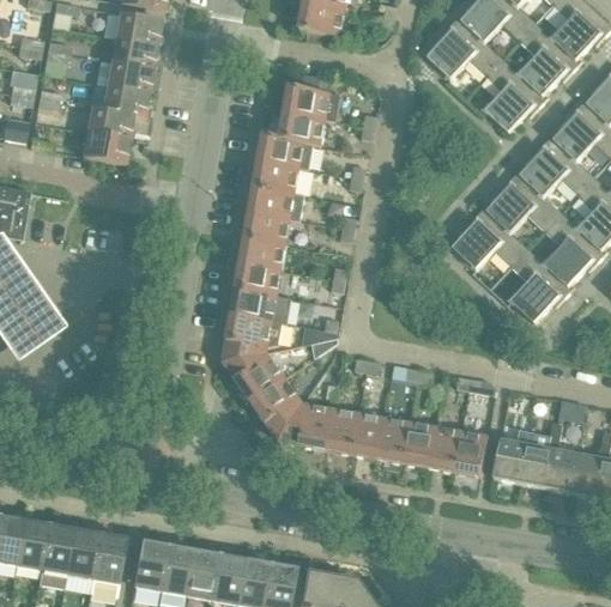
[(46,10),(48,0),(25,0),(24,5),(46,10)]
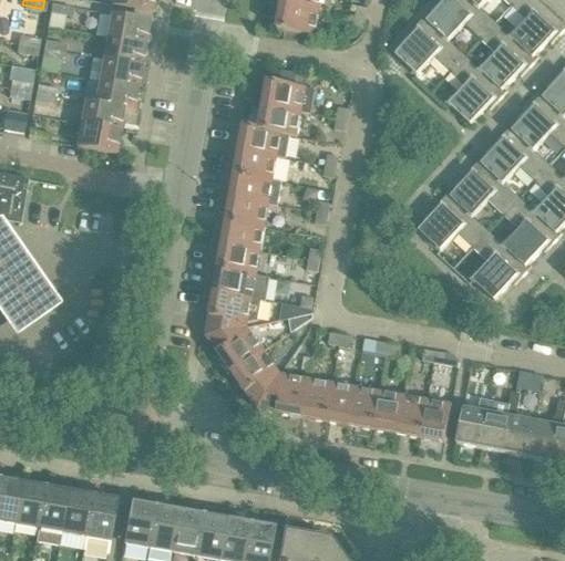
[(149,10),(150,0),(110,0),(110,2),(149,10)]
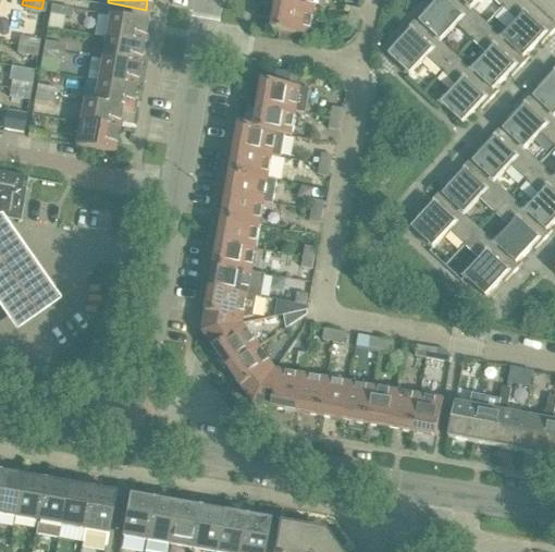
[(311,9),(312,0),(274,0),(274,2),(311,9)]
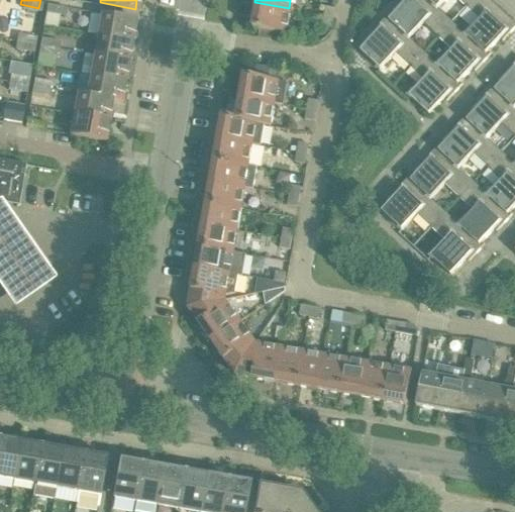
[(450,18),(435,5),(430,0),(400,0),(401,2),(388,16),(407,34),(421,20),(435,34),(450,18)]
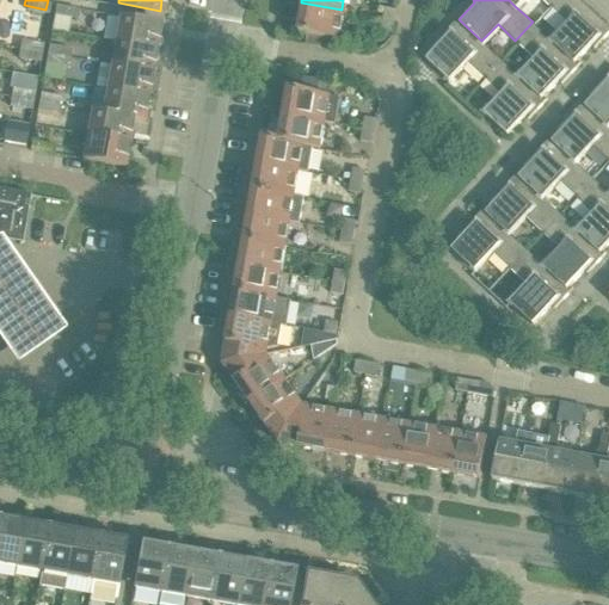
[(608,26),(608,25),(580,0),(552,0),(548,4),(565,20),(549,37),(573,60),(589,42),(592,44),(608,26)]
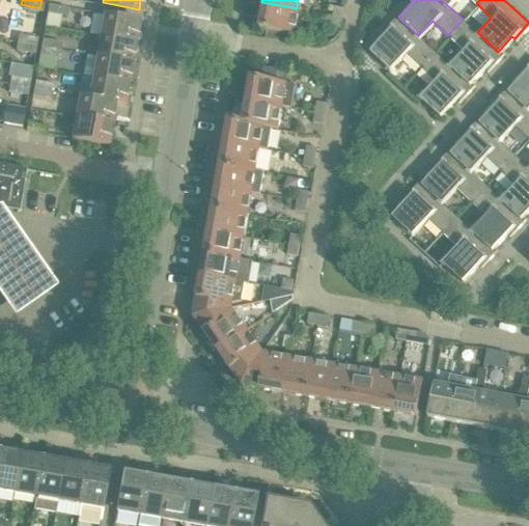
[(64,12),(65,4),(47,1),(45,8),(64,12)]
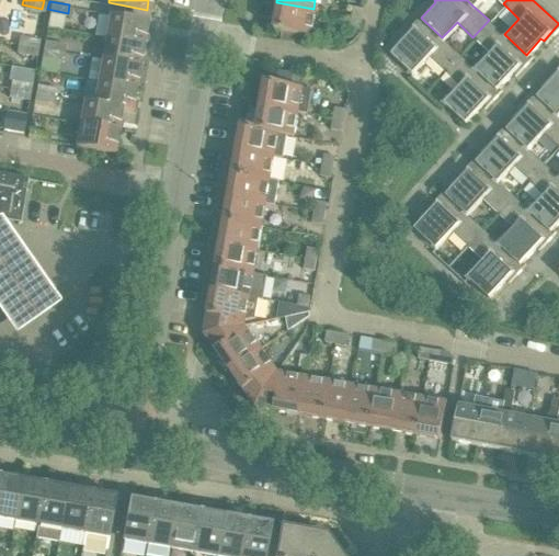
[(309,33),(314,9),(276,2),(272,26),(309,33)]
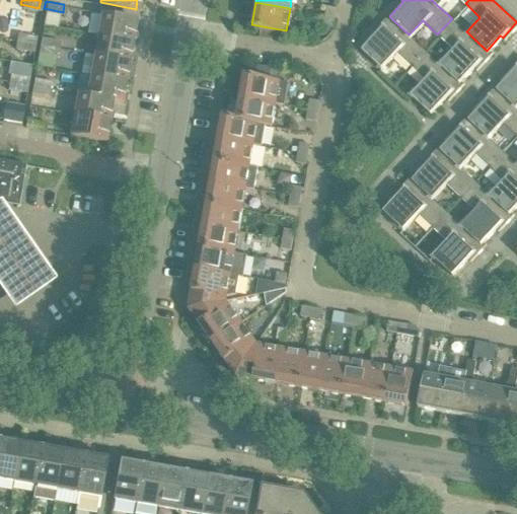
[(333,15),(335,5),(324,3),(322,13),(333,15)]
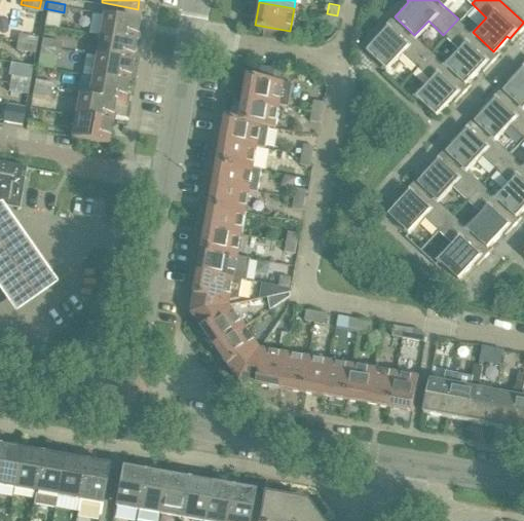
[(133,38),(137,16),(101,10),(97,32),(133,38)]
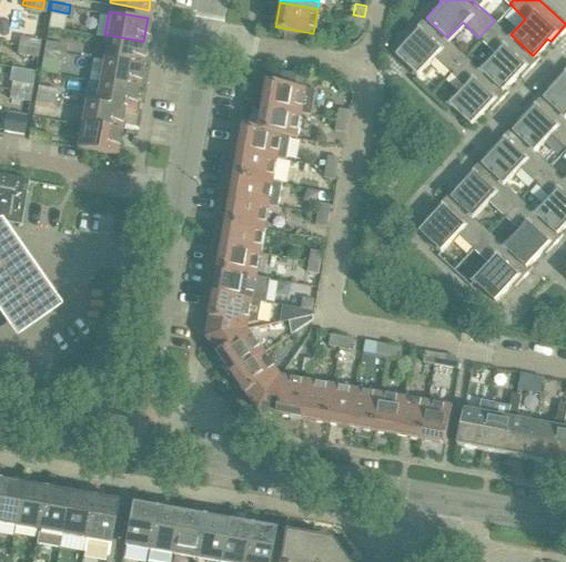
[(362,28),(364,17),(353,14),(351,26),(362,28)]
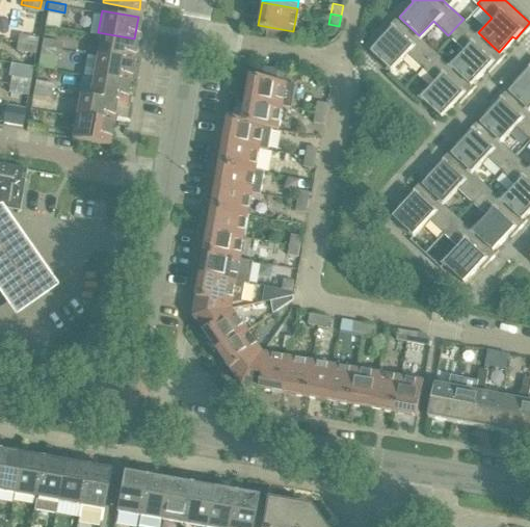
[(434,50),(419,35),(399,17),(396,15),(381,30),(385,33),(369,49),(390,68),(404,52),(420,66),(434,50)]
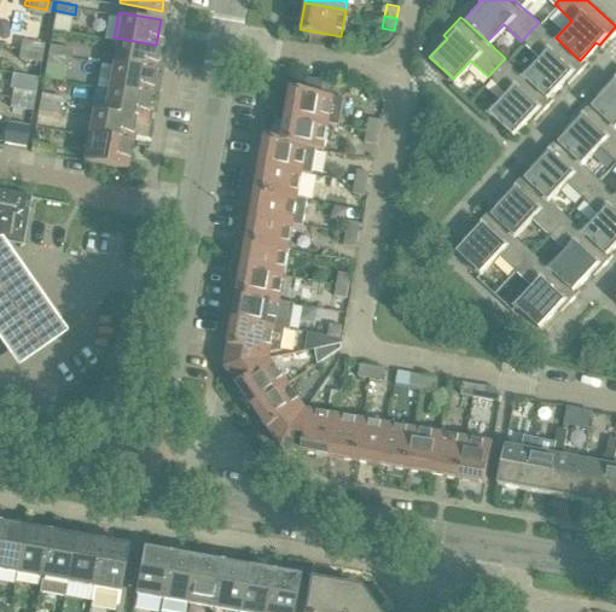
[(582,63),(580,60),(556,38),(539,22),(521,41),(539,57),(522,74),(546,95),(563,79),(565,81),(582,63)]
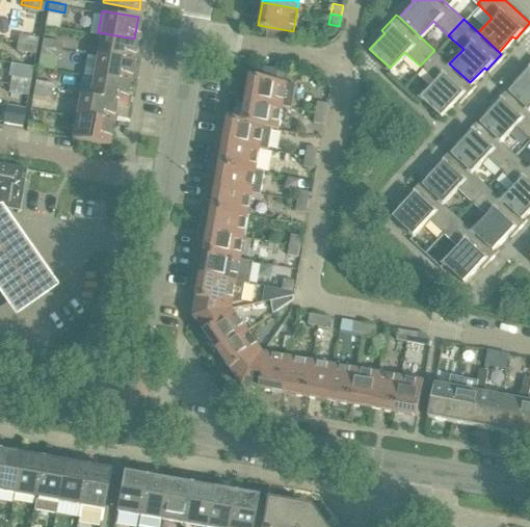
[(34,43),(35,34),(16,31),(15,38),(34,43)]
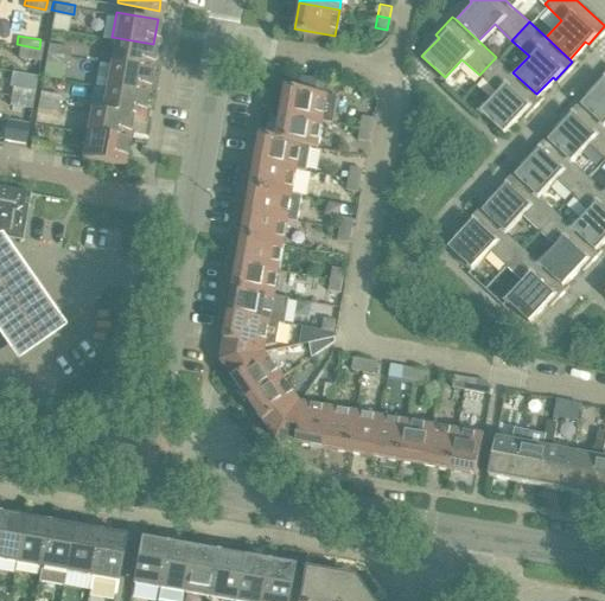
[(150,68),(153,44),(112,37),(108,61),(150,68)]
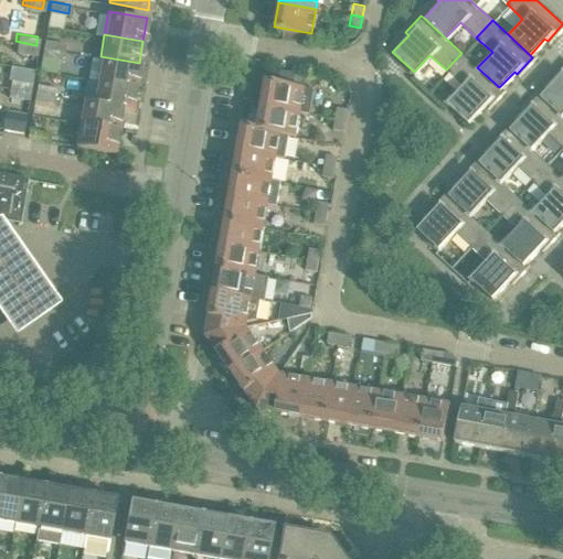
[(62,50),(63,41),(43,38),(41,45),(62,50)]
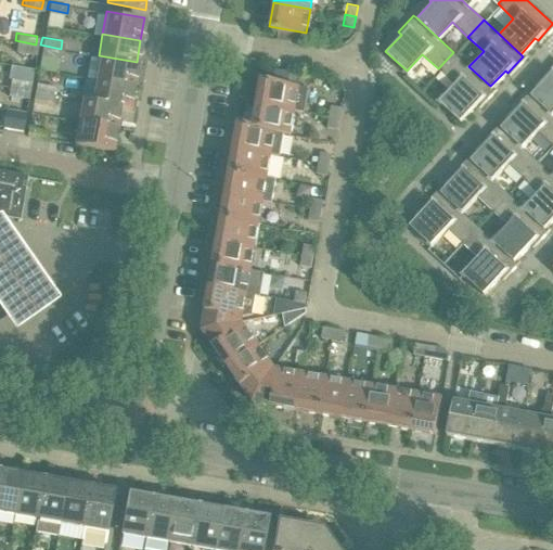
[(34,52),(36,45),(15,40),(14,49),(34,52)]
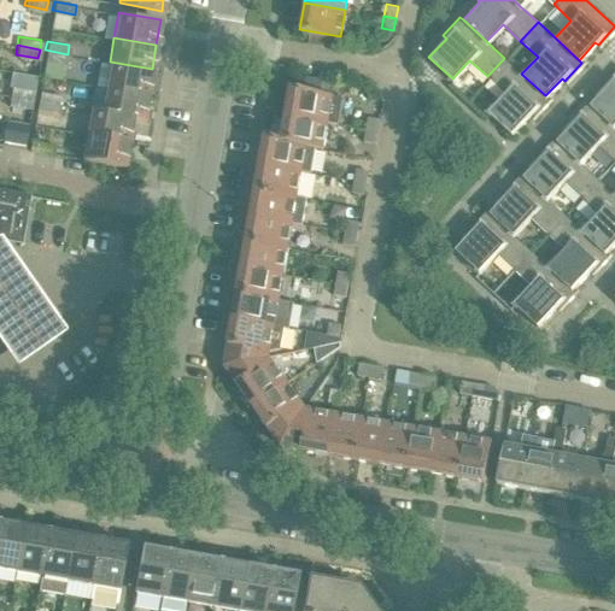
[(68,54),(45,50),(44,59),(66,63),(68,54)]
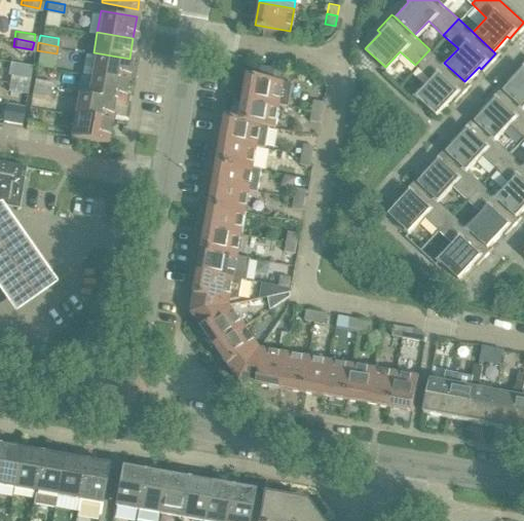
[(464,81),(444,63),(429,49),(415,65),(429,78),(414,95),(435,113),(450,98),(452,100),(468,84),(464,81)]
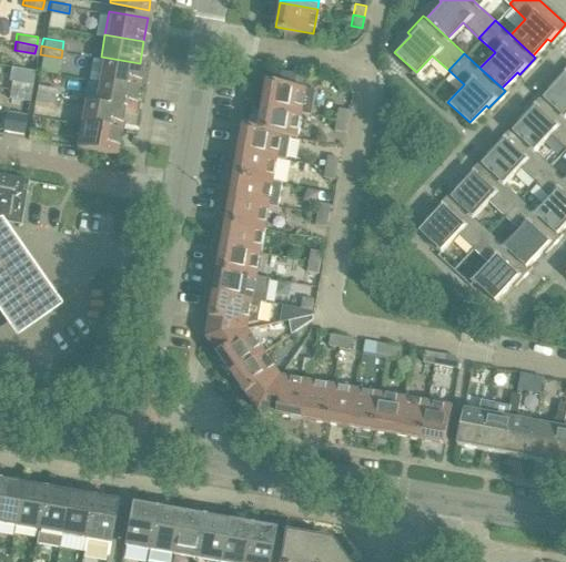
[(135,87),(140,63),(101,57),(97,80),(135,87)]
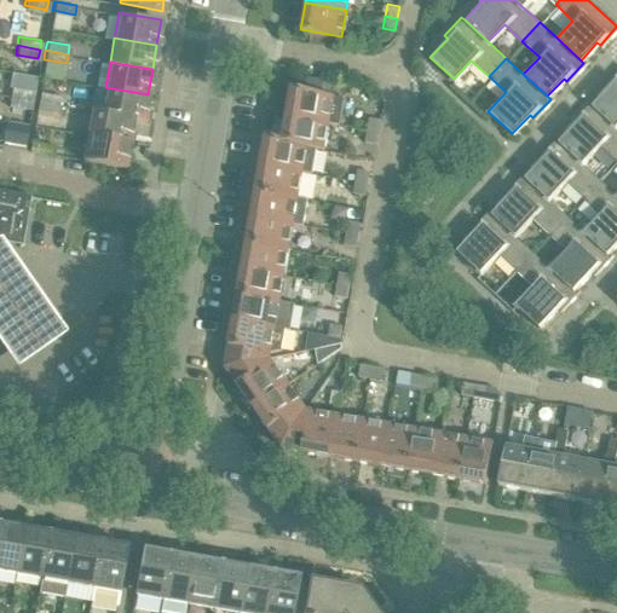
[(616,69),(605,84),(607,86),(592,103),(615,126),(616,122),(616,69)]
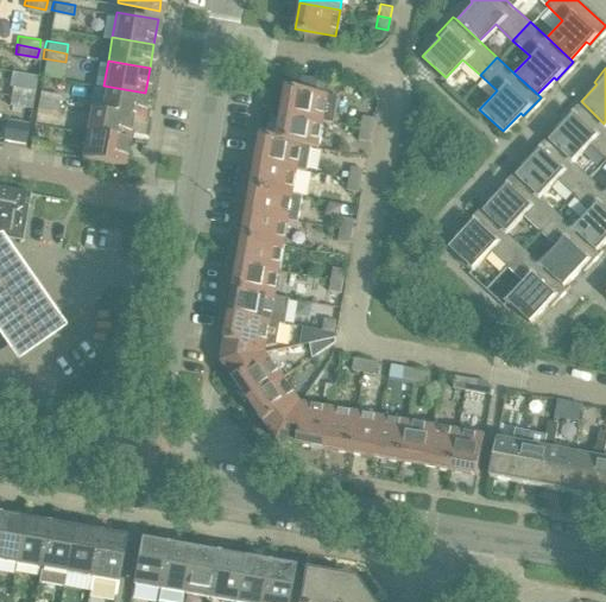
[(30,96),(32,87),(10,83),(8,93),(30,96)]
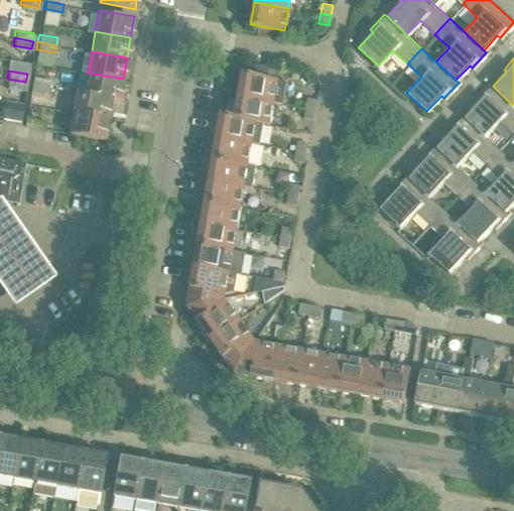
[(280,101),(284,79),(242,72),(238,94),(272,100),(280,101)]
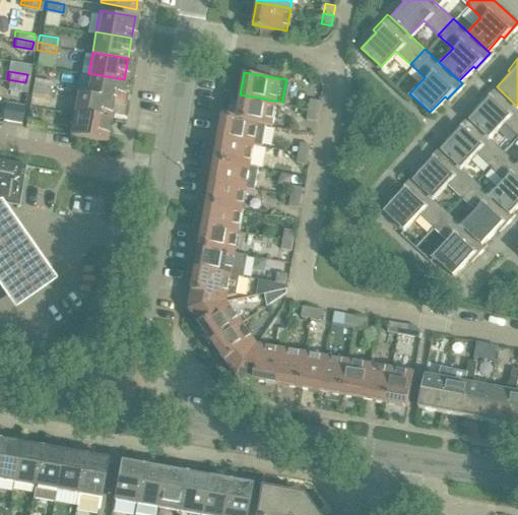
[(121,100),(124,79),(88,73),(85,91),(84,92),(111,98),(121,100)]
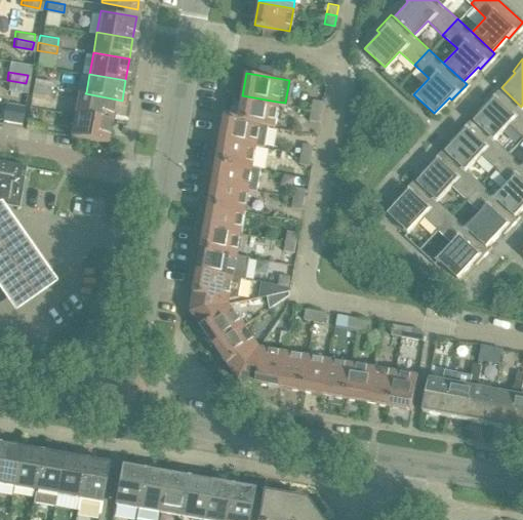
[(50,87),(51,79),(33,76),(31,84),(50,87)]
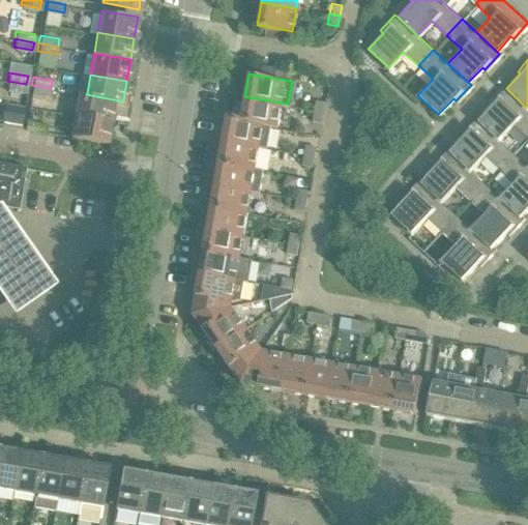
[(25,91),(26,84),(7,81),(6,88),(25,91)]
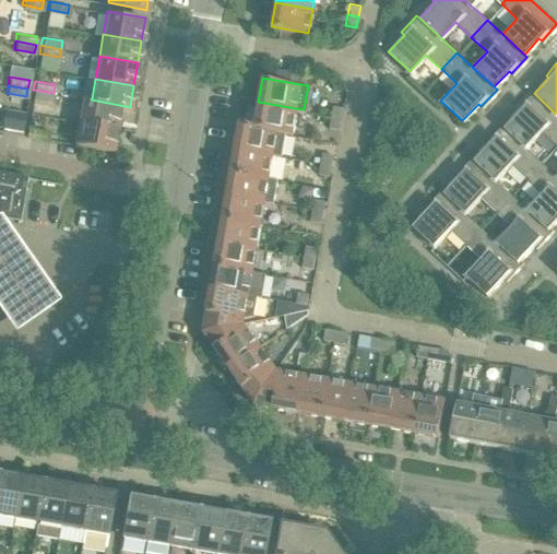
[(51,101),(54,93),(33,90),(32,97),(51,101)]
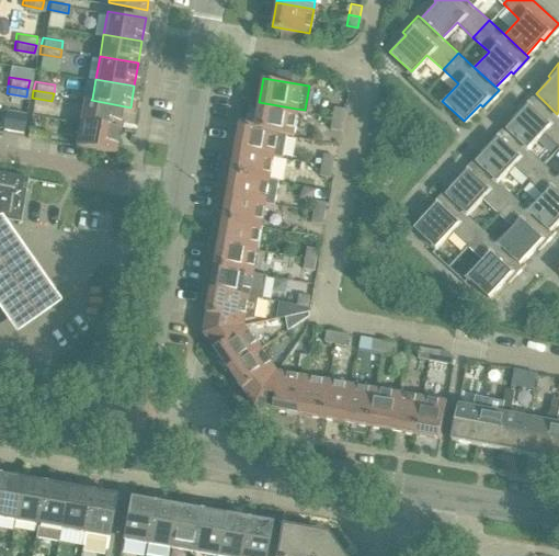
[(558,115),(557,114),(536,93),(533,91),(517,109),(520,111),(505,126),(527,147),(542,131),(557,146),(558,143),(558,115)]
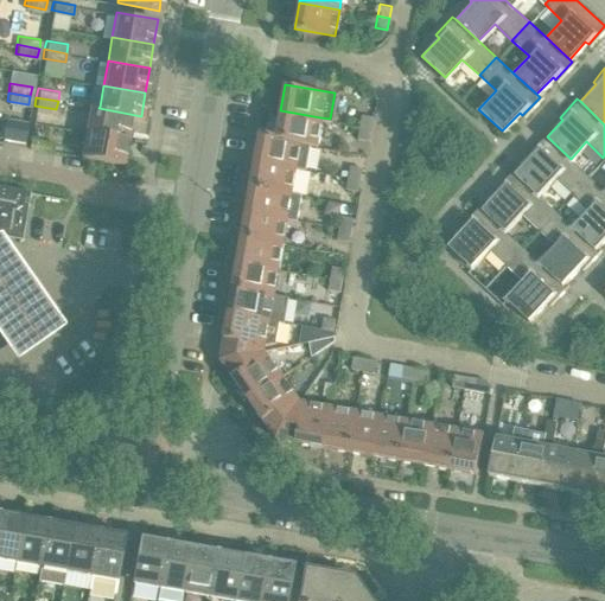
[(126,138),(129,114),(99,108),(100,107),(88,106),(83,129),(126,138)]
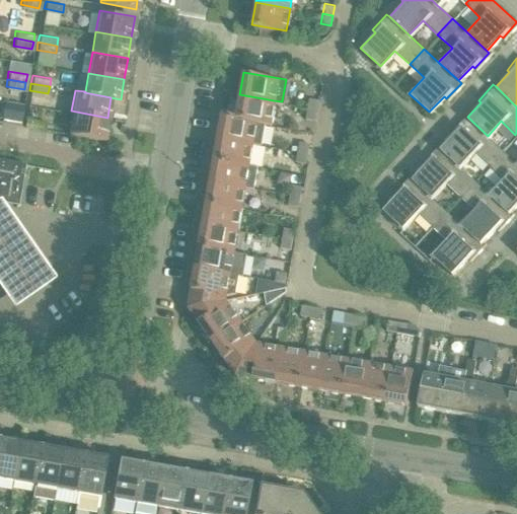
[(270,123),(274,100),(239,94),(235,116),(235,117),(255,120),(255,121),(264,122),(270,123)]
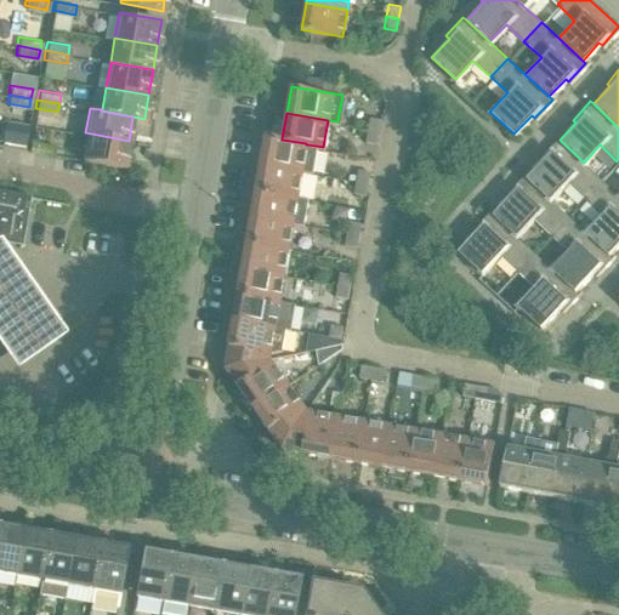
[(379,129),(380,118),(368,115),(367,127),(379,129)]
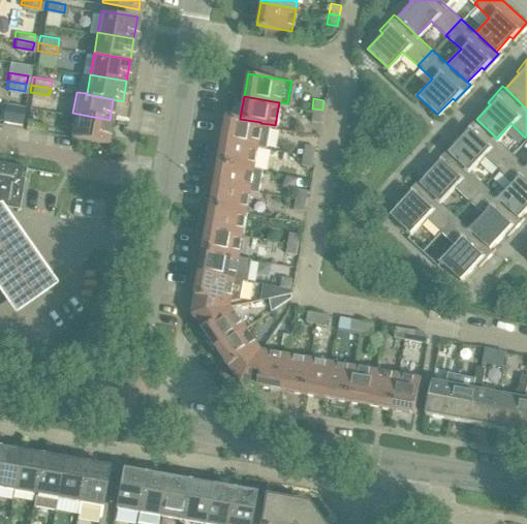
[(320,120),(322,110),(312,109),(310,119),(320,120)]
